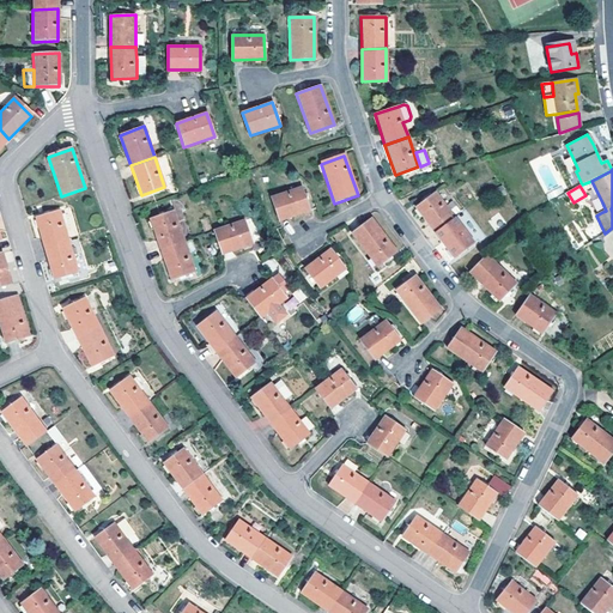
[(271,198),(279,222),(310,211),(302,188),(271,198)]
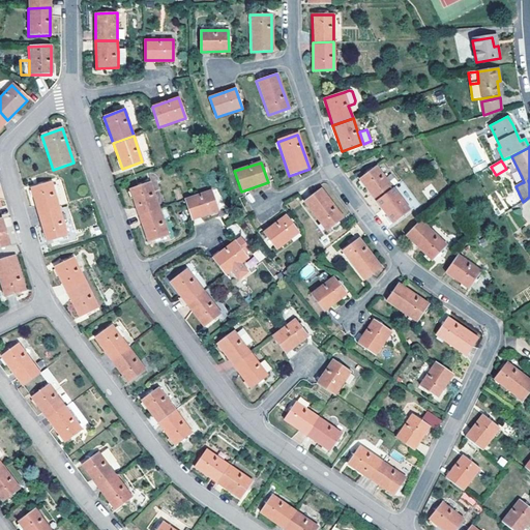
[(357,178),(374,200),(391,187),(375,166),(357,178)]
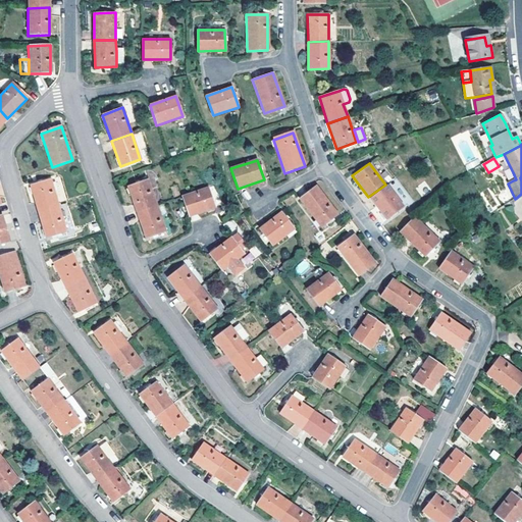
[(127,187),(137,212),(157,205),(148,179),(127,187)]
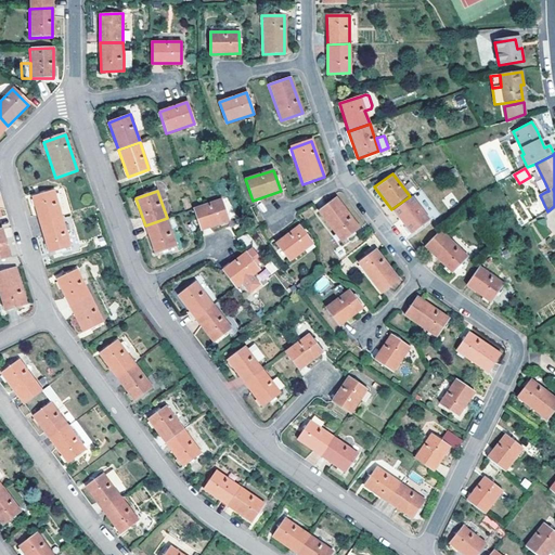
[(54,192),(34,197),(40,226),(62,219),(54,192)]
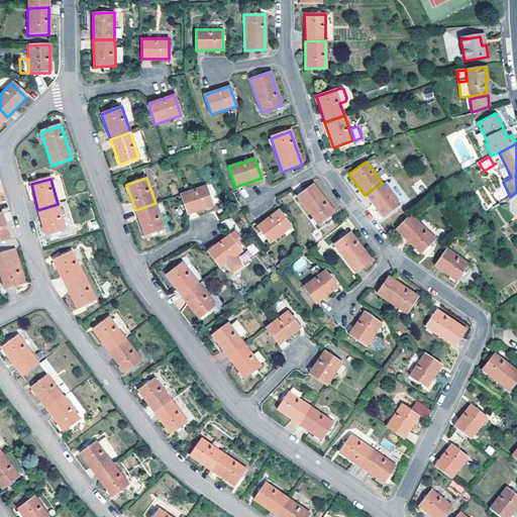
[(365,195),(382,217),(398,204),(382,183),(365,195)]
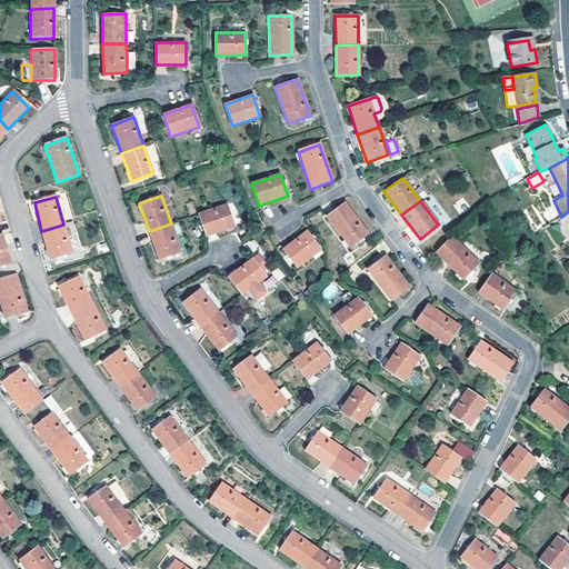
[(326,217),(349,248),(368,233),(343,202),(326,217)]
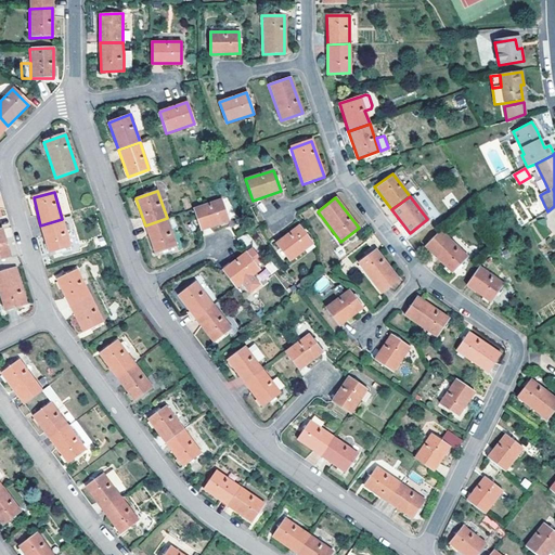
[(193,209),(201,231),(229,221),(221,199),(193,209)]
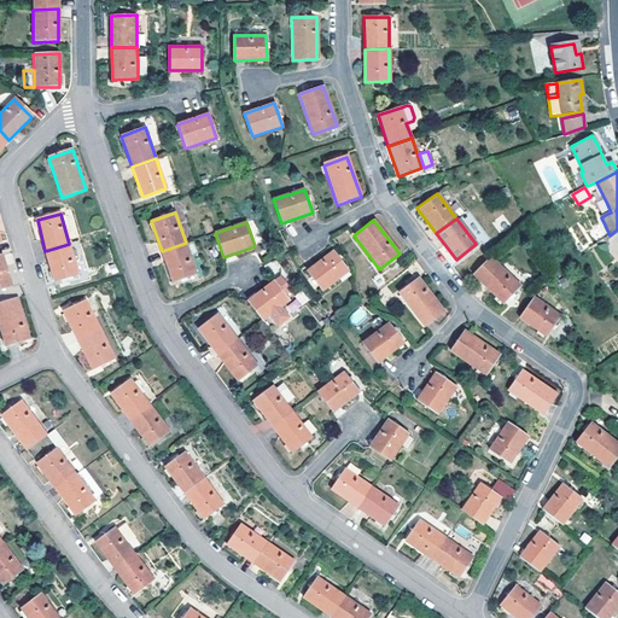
[(162,251),(173,283),(197,274),(186,243),(162,251)]
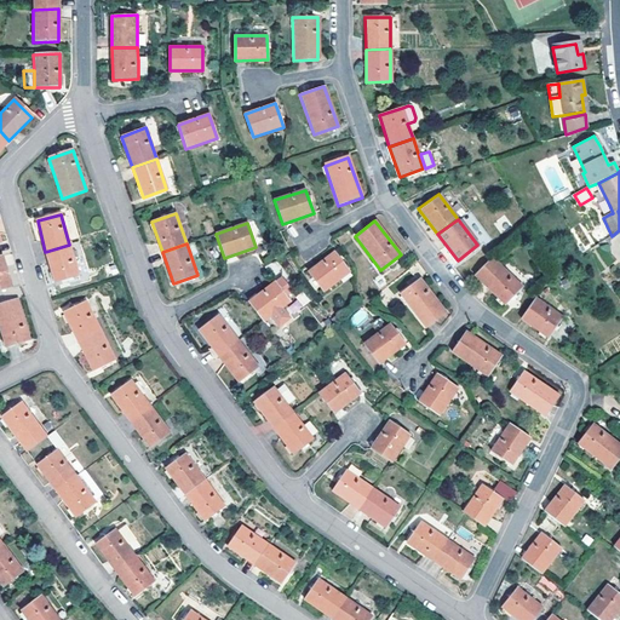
[(69,245),(45,252),(53,282),(78,276),(69,245)]
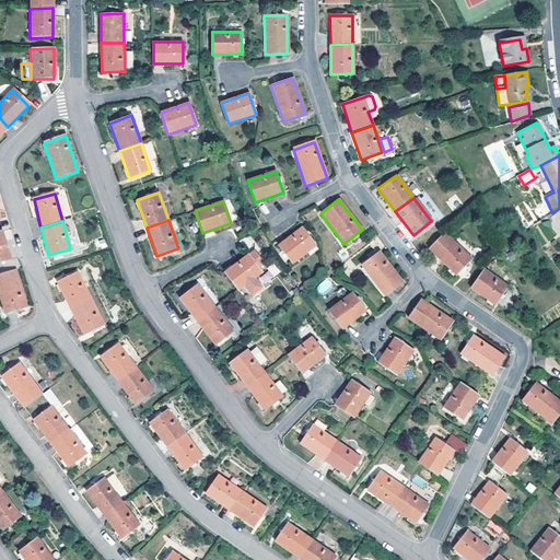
[(279,246),(292,264),(316,246),(303,228),(279,246)]
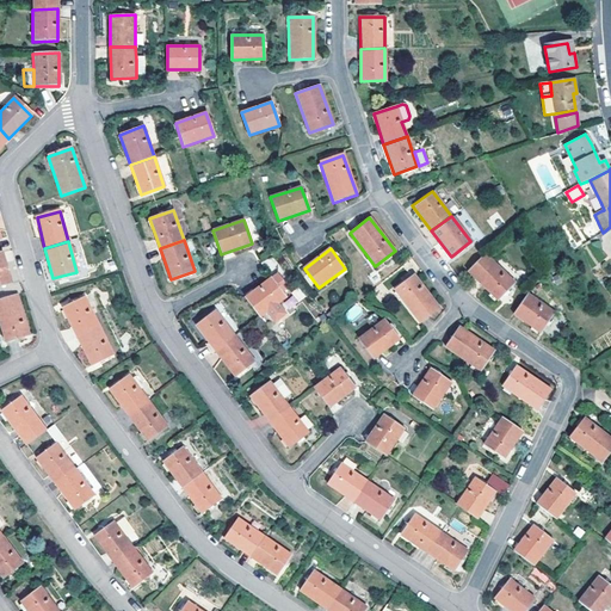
[(483,253),(467,270),(497,300),(514,281),(483,253)]
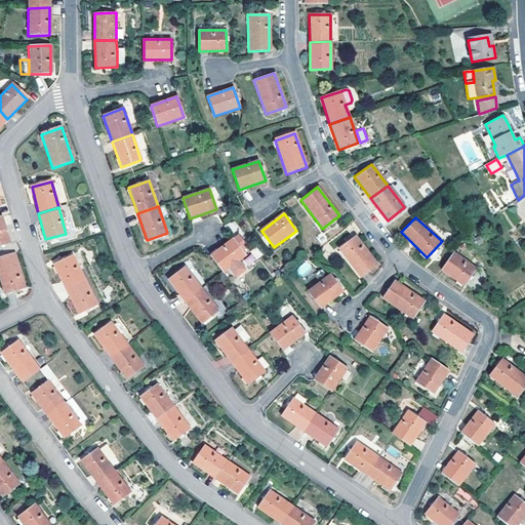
[(211,255),(224,272),(246,255),(242,250),(247,246),(239,235),(234,239),(233,238),(211,254),(211,255)]
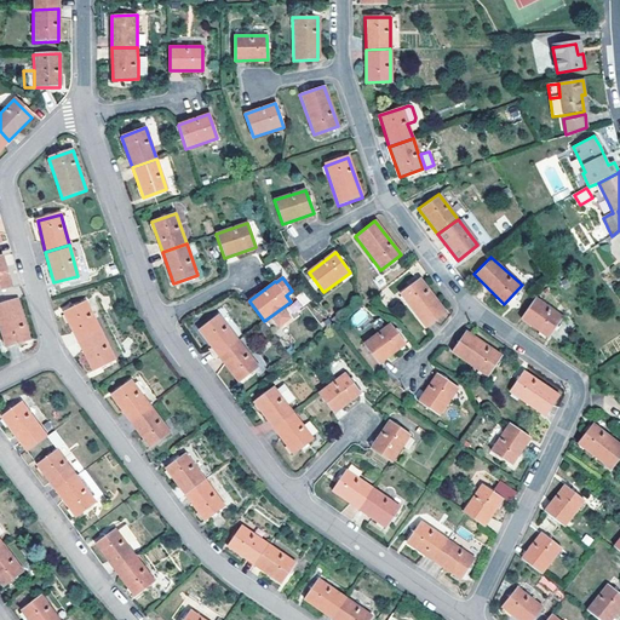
[(400,294),(425,328),(445,313),(419,279),(400,294)]
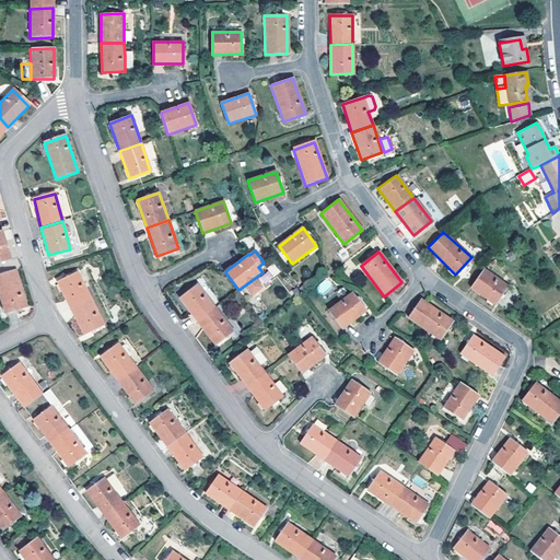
[(275,277),(280,271),(273,264),(267,269),(275,277)]
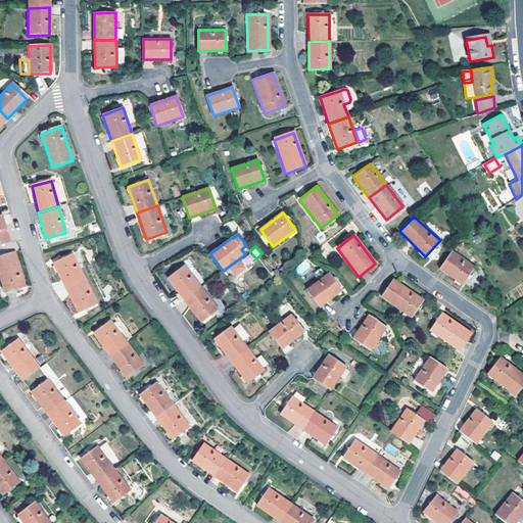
[(452,250),(439,268),(462,283),(473,266),(452,250)]
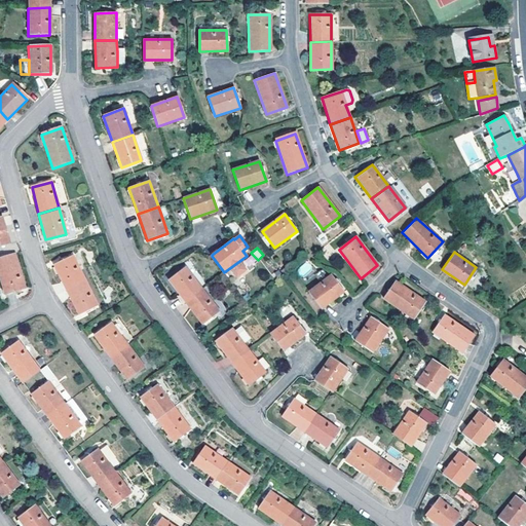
[(13,254),(0,257),(0,284),(3,294),(24,288),(13,254)]
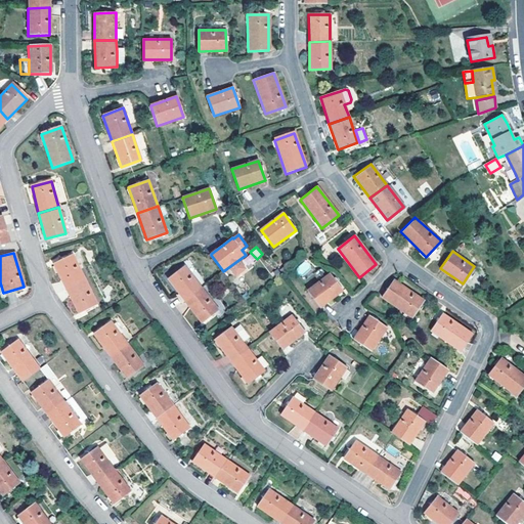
[(252,254),(242,259),(247,267),(256,262),(252,254)]
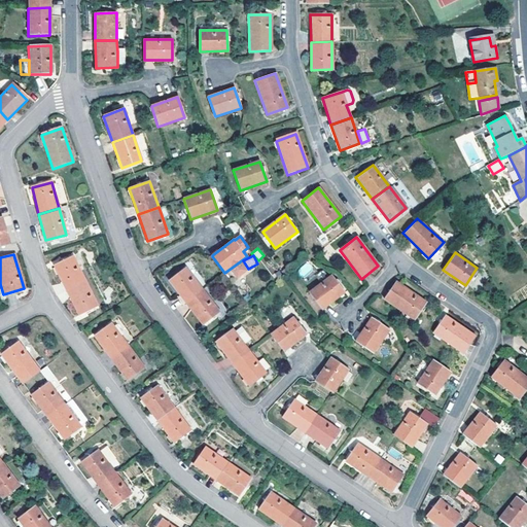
[(73,259),(55,269),(67,293),(85,283),(73,259)]
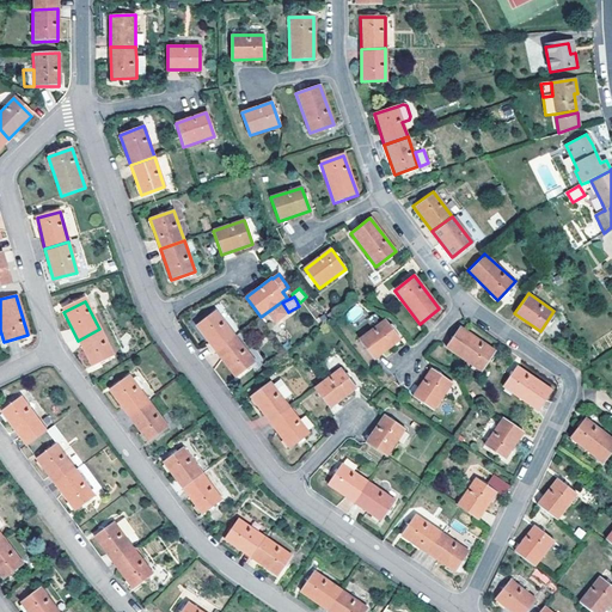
[(346,314),(352,320),(361,312),(356,306),(346,314)]
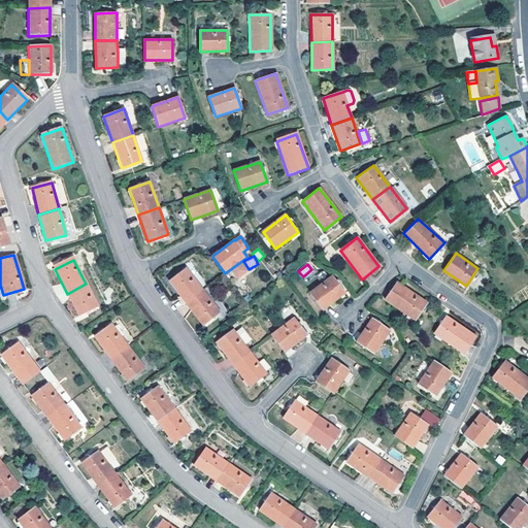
[(169,281),(186,303),(202,290),(186,268),(169,281)]
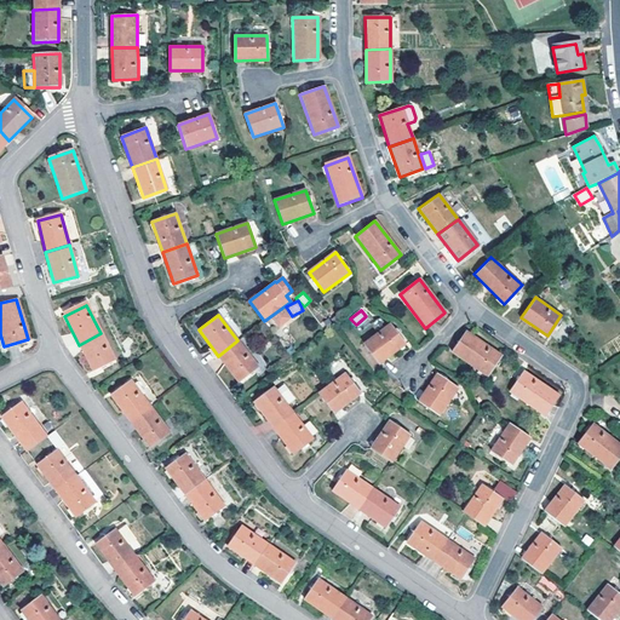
[(363,343),(379,363),(406,343),(390,323),(363,343)]
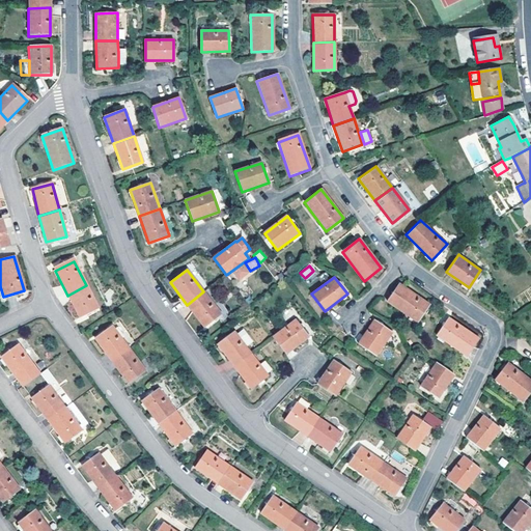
[(386,300),(415,320),(427,303),(397,282),(386,300)]
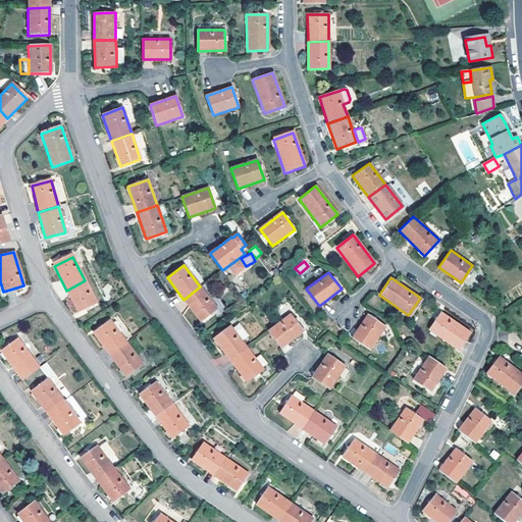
[(85,280),(66,291),(79,314),(98,304),(85,280)]
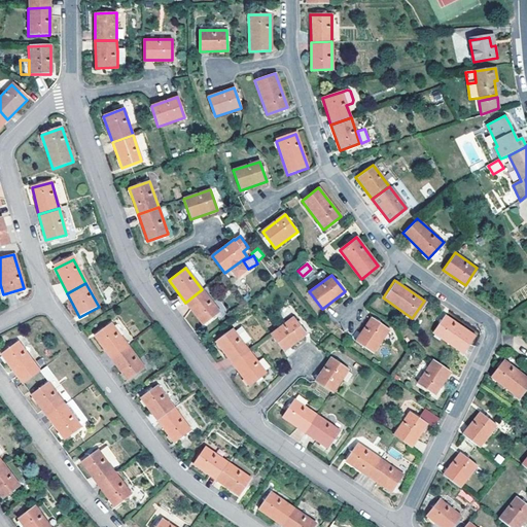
[(185,303),(202,324),(218,311),(202,289),(185,303)]
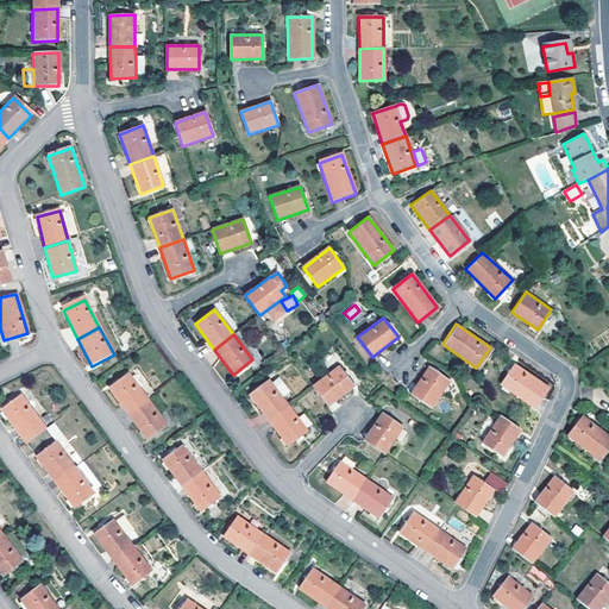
[(500,384),(534,408),(548,388),(514,364),(500,384)]
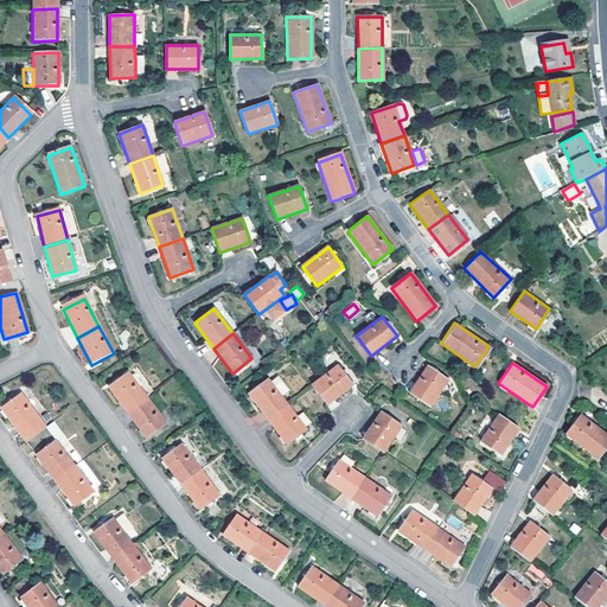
[(338,365),(312,384),(327,404),(353,385),(338,365)]
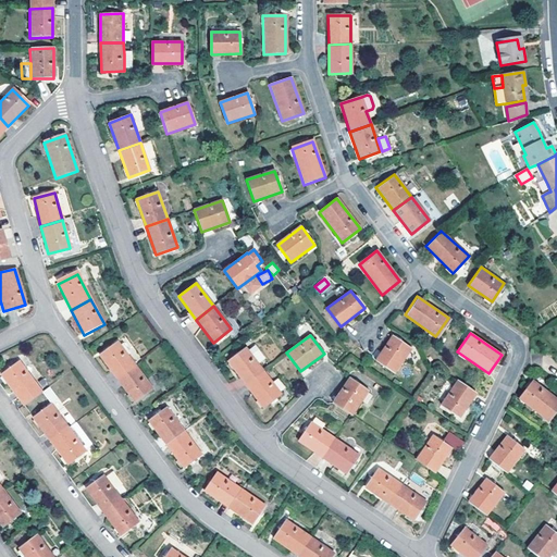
[(376,361),(394,373),(411,349),(393,336),(376,361)]
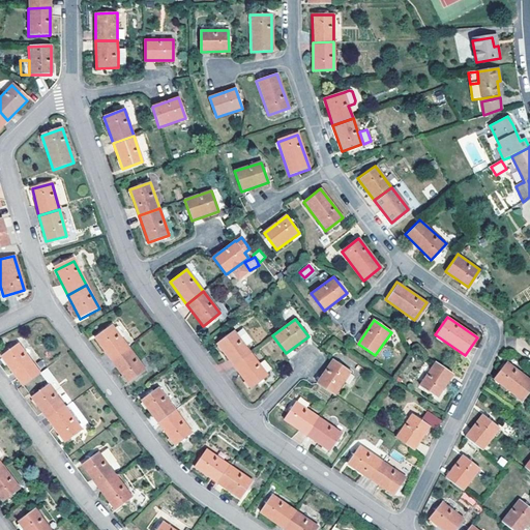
[(112,326),(95,339),(111,360),(128,348),(112,326)]
